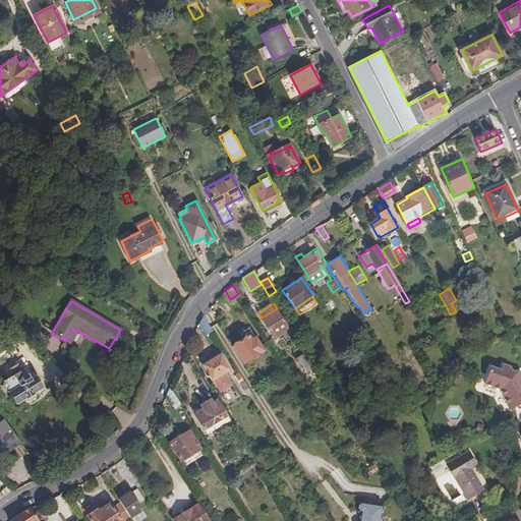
[(445,317),(450,314),(447,307),(441,310),(445,317)]
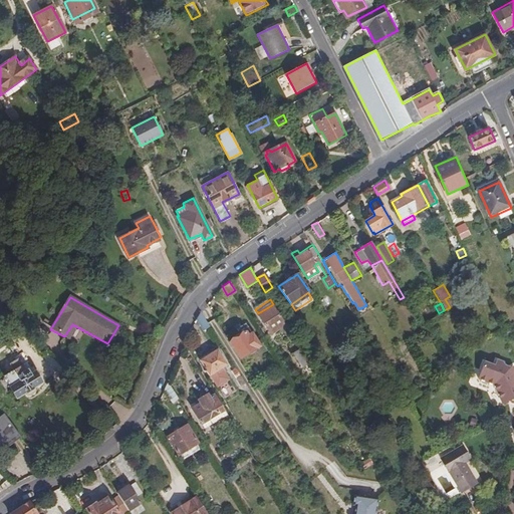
[(271,334),(286,325),(273,304),(258,313),(271,334)]
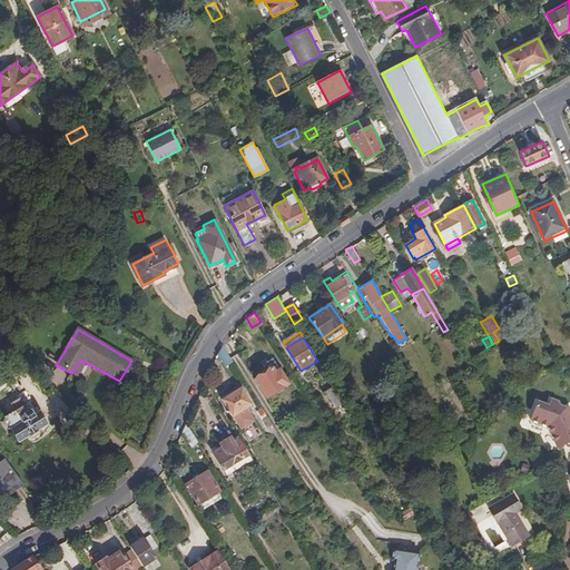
[(232,362),(223,346),(218,354),(226,366),(232,362)]
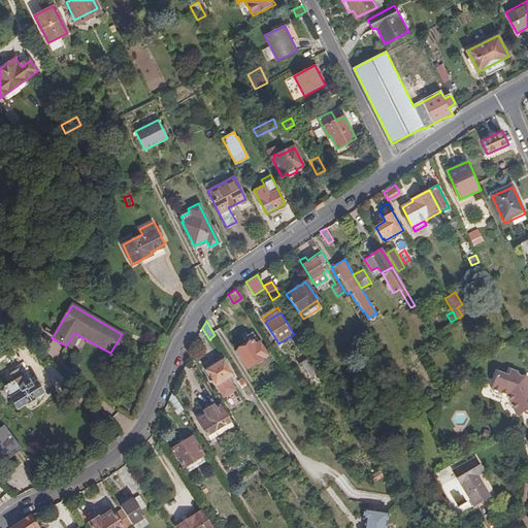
[(251,339),(235,351),(248,367),(267,355),(258,342),(255,344),(251,339)]
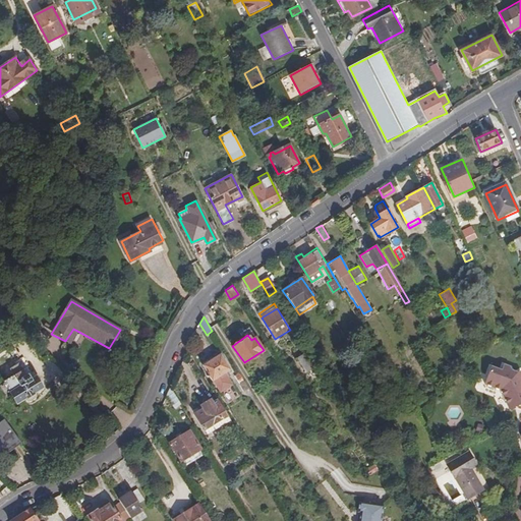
[(29,344),(40,355),(44,350),(33,340),(29,344)]
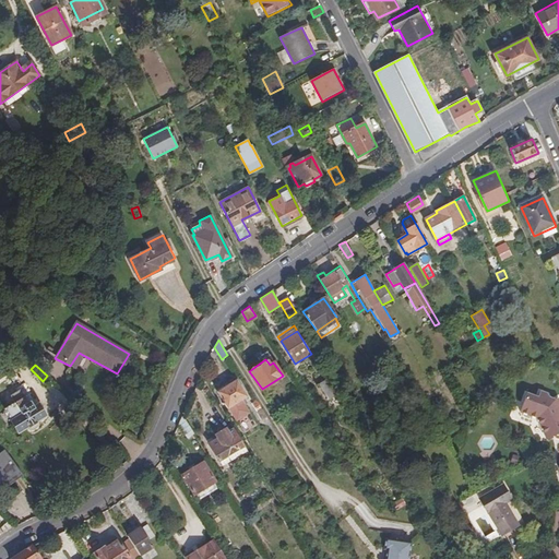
[(247,395),(237,379),(217,391),(227,407),(229,407),(237,419),(249,412),(245,404),(247,402),(244,399),(247,395)]
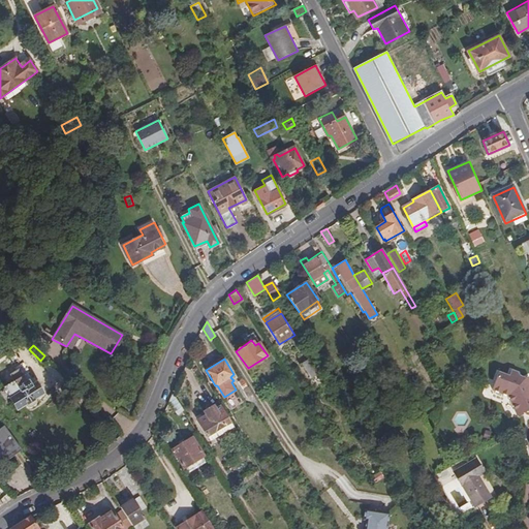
[(325,383),(311,360),(303,365),(318,389),(325,383)]
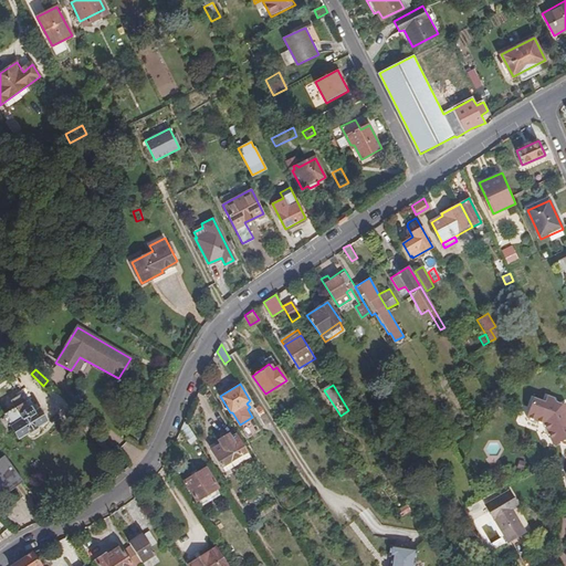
[(23,436),(46,420),(40,410),(34,412),(22,394),(9,401),(14,409),(9,412),(23,436)]
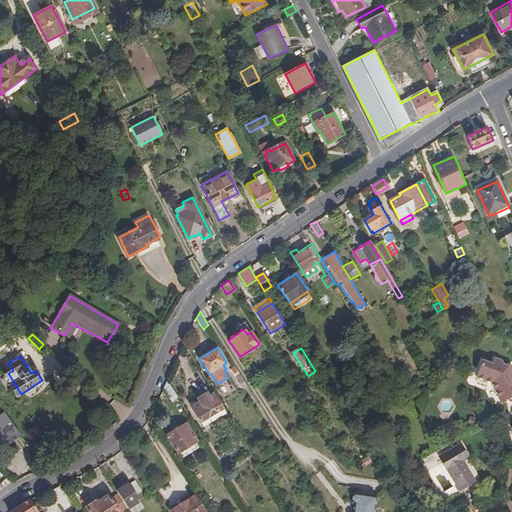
[(480,371),(482,363),(469,359),(466,367),(470,368),(480,371)]
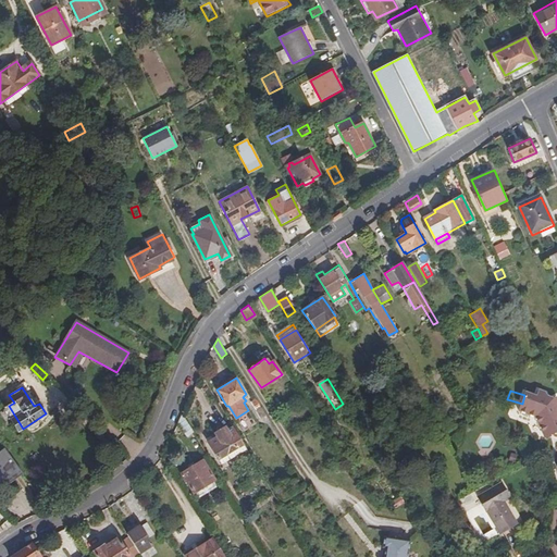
[(556,398),(556,397),(549,400),(546,394),(537,392),(536,398),(524,395),(522,404),(519,412),(535,418),(544,435),(556,429),(556,398)]
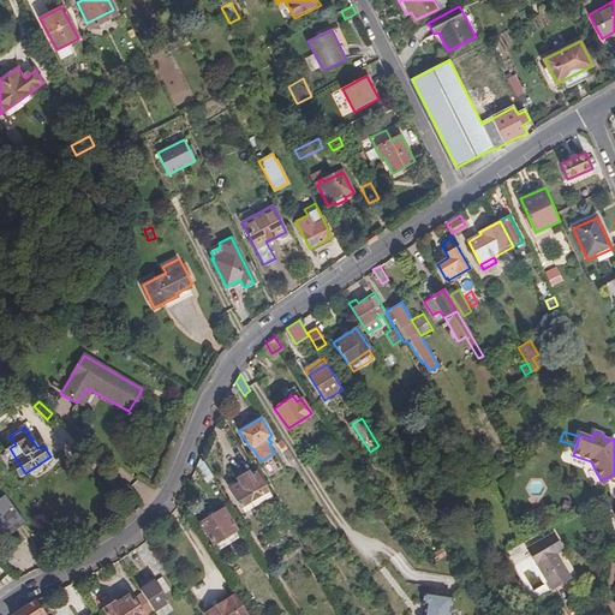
[(288,451),(282,441),(278,445),(284,453),(288,451)]
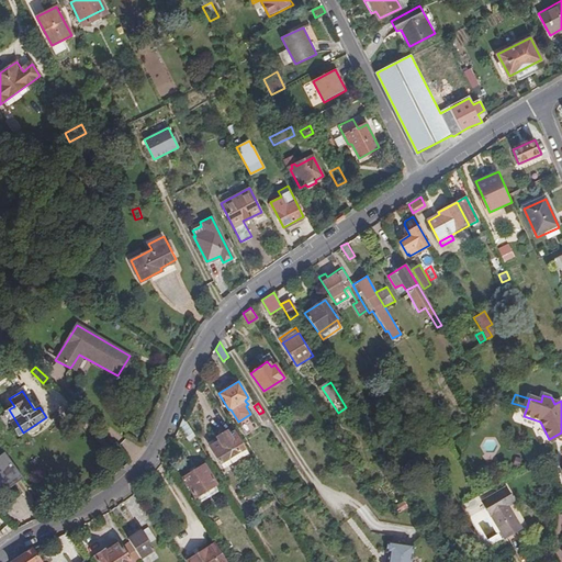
[(195,436),(183,416),(179,427),(187,440),(195,436)]
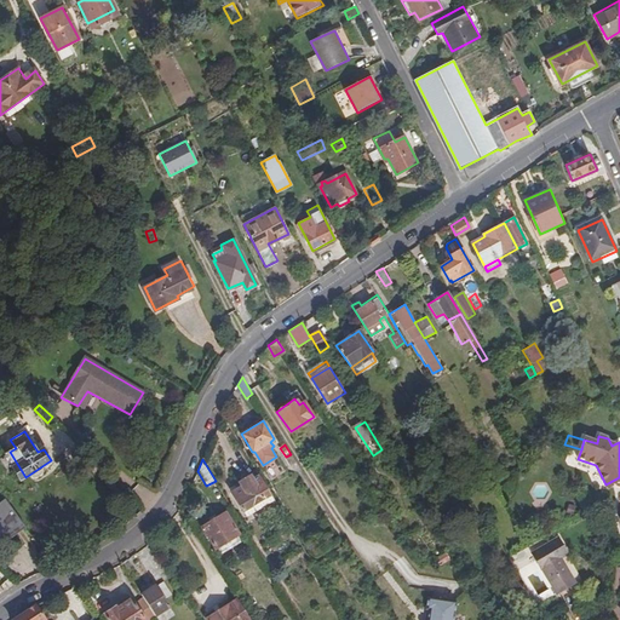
[(489,484),(505,475),(499,466),(484,476),(489,484)]
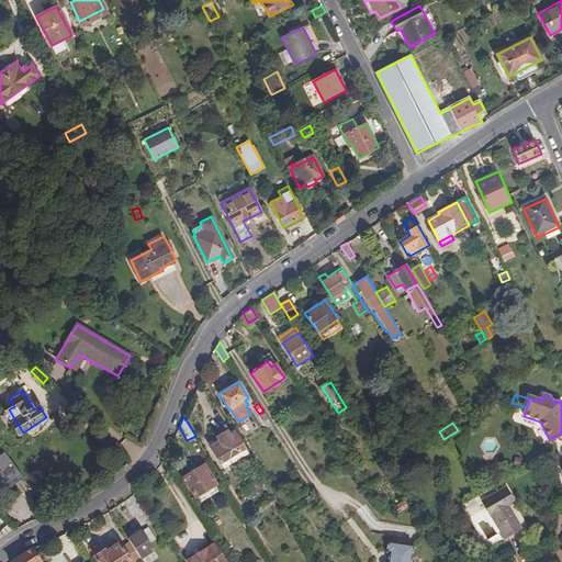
[(240,439),(235,430),(229,434),(226,430),(216,436),(218,441),(210,446),(220,463),(239,451),(243,456),(248,452),(240,439)]
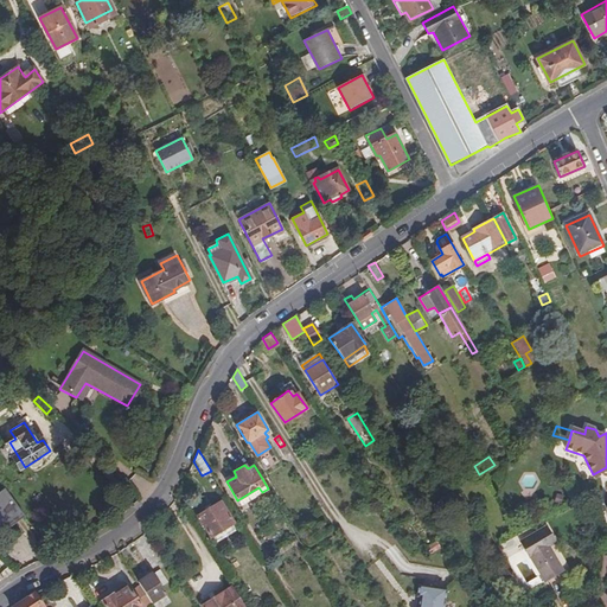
[(606,467),(593,474),(595,478),(599,477),(606,479),(606,467)]
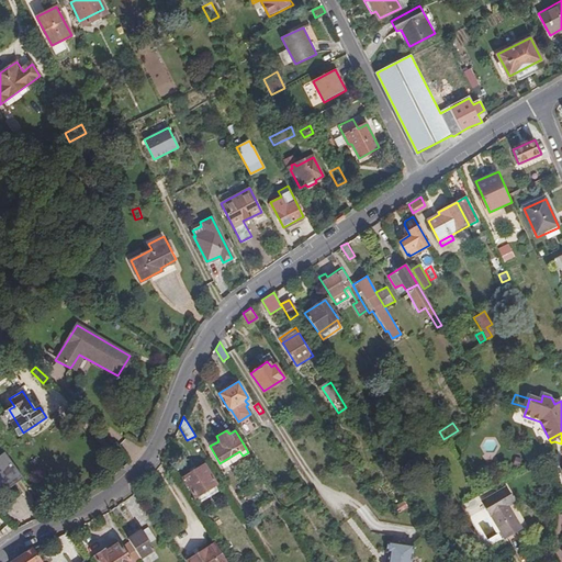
[(223,468),(243,456),(239,451),(220,463),(223,468)]
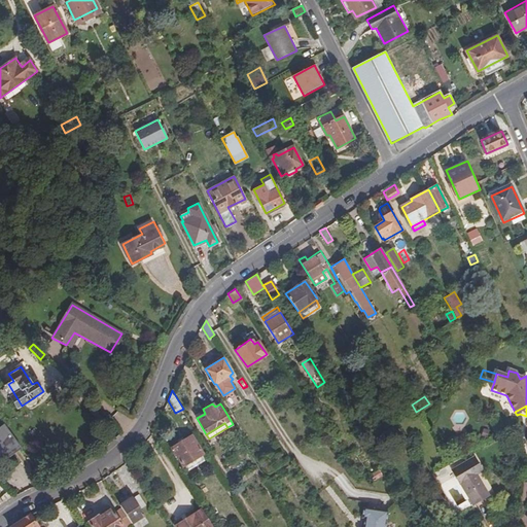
[(5,427),(0,430),(0,460),(20,447),(5,427)]
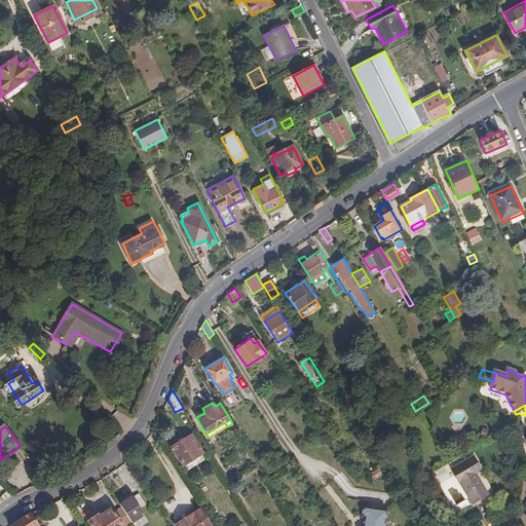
[(203,452),(191,434),(172,447),(183,464),(203,452)]
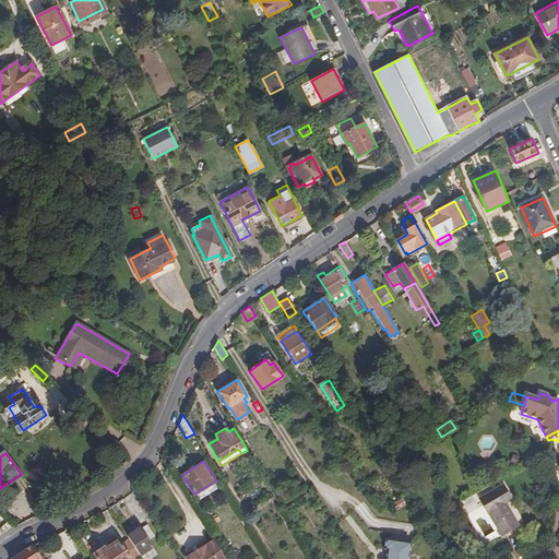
[(500,535),(519,524),(518,523),(506,502),(511,499),(512,498),(512,497),(504,484),(478,498),(500,535)]
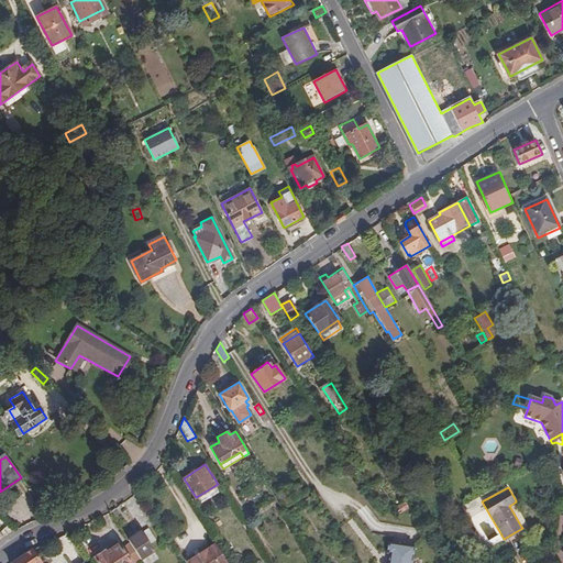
[(509,506),(521,527),(527,523),(515,503),(509,506)]
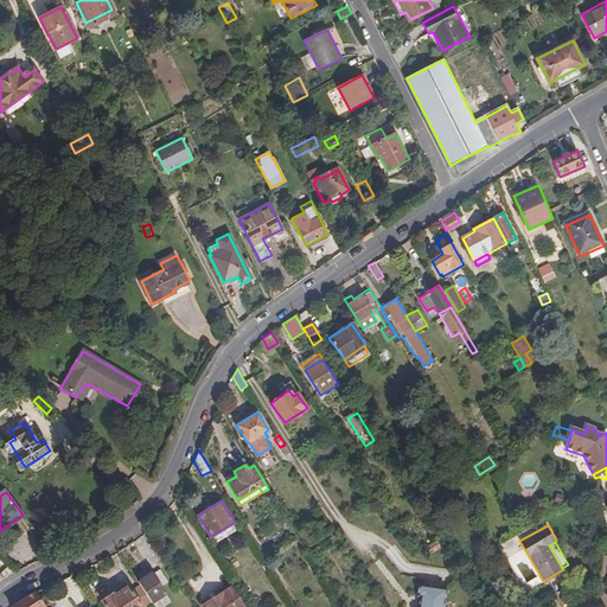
[(160,583),(170,577),(163,566),(153,572),(160,583)]
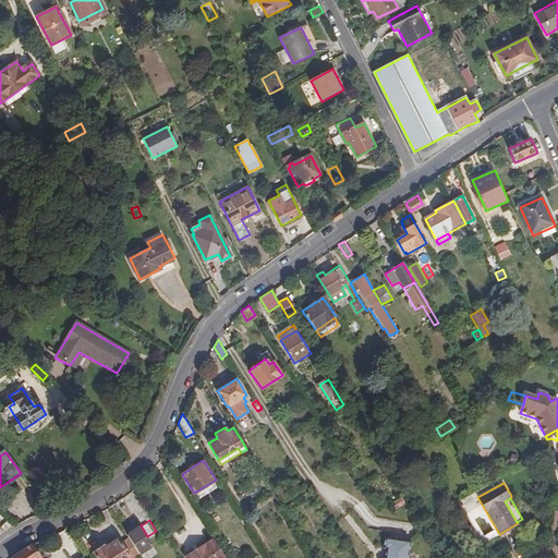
[(140,553),(141,554),(154,545),(147,536),(141,525),(128,534),(130,537),(140,553)]
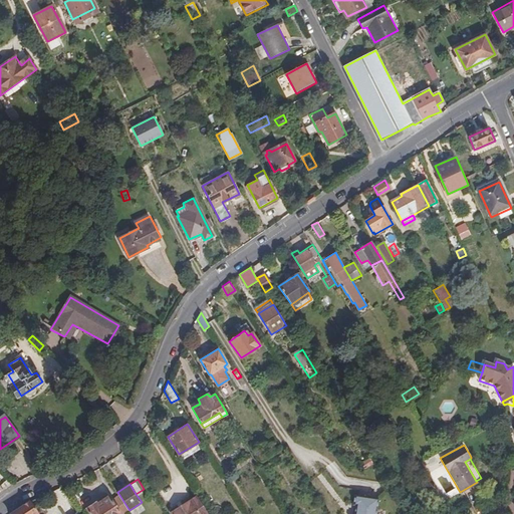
[(129,509),(119,495),(111,500),(108,496),(101,501),(100,500),(90,506),(95,513),(121,513),(124,512),(129,509)]
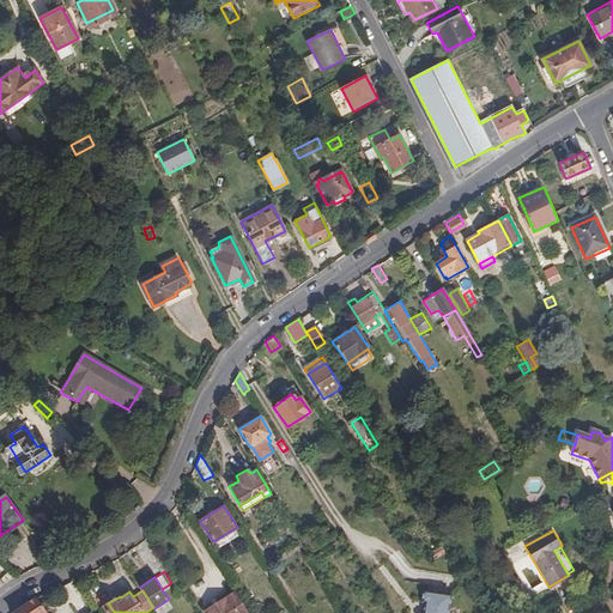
[(453,612),(456,598),(429,590),(426,602),(429,602),(426,612),(453,612)]
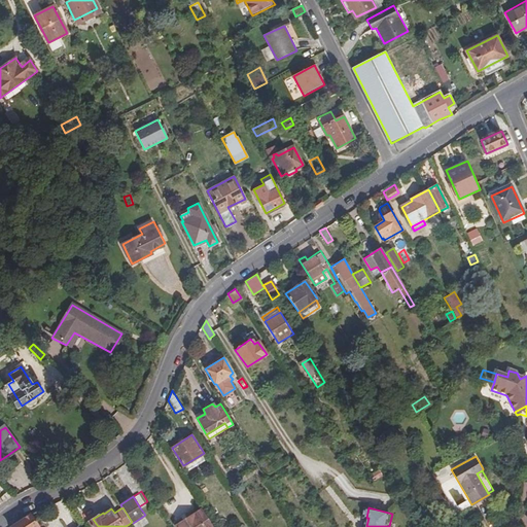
[(174,526),(213,526),(202,508),(174,526)]
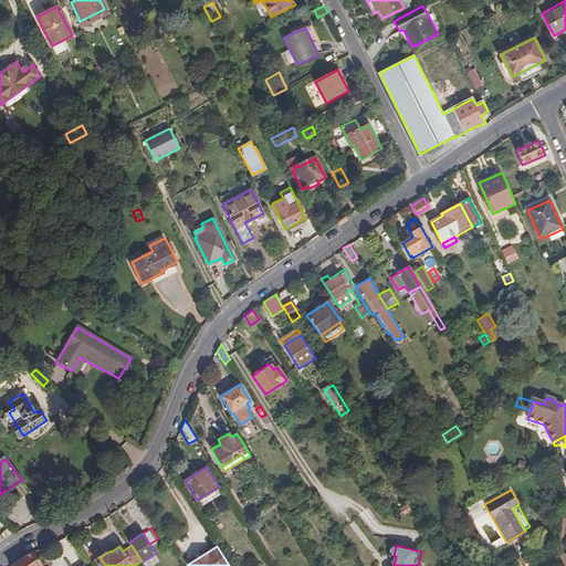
[(42,565),(41,564),(33,552),(12,565),(42,565)]
